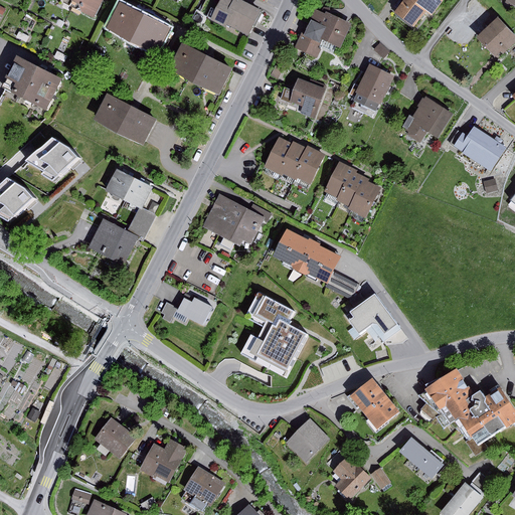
[(69,0),(79,4),(81,10),(93,17),(102,0),(69,0)]
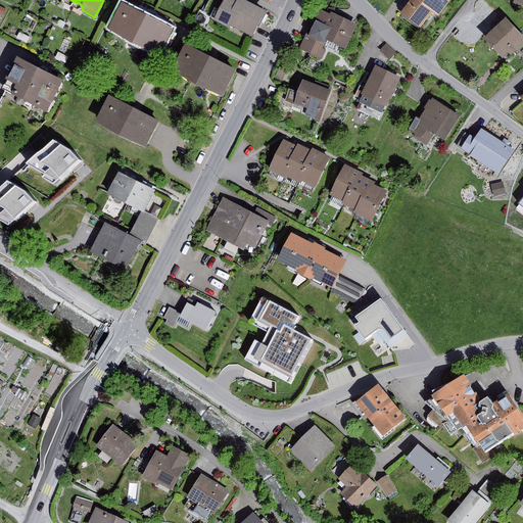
[(215,17),(223,0),(208,0),(203,11),(215,17)]
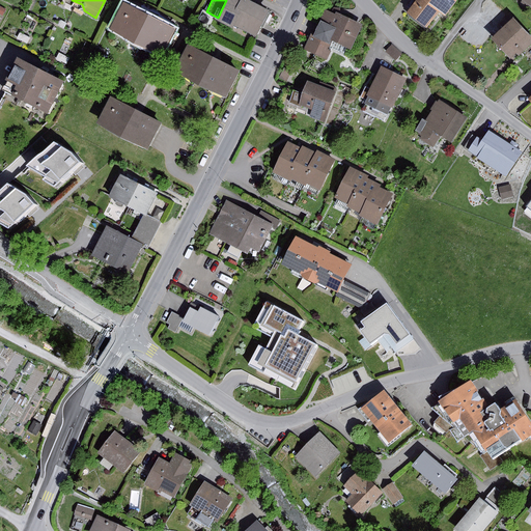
[(241,0),(240,0),(226,0),(218,18),(217,20),(233,28),(234,25),(256,36),(270,10),(249,0),(241,0)]
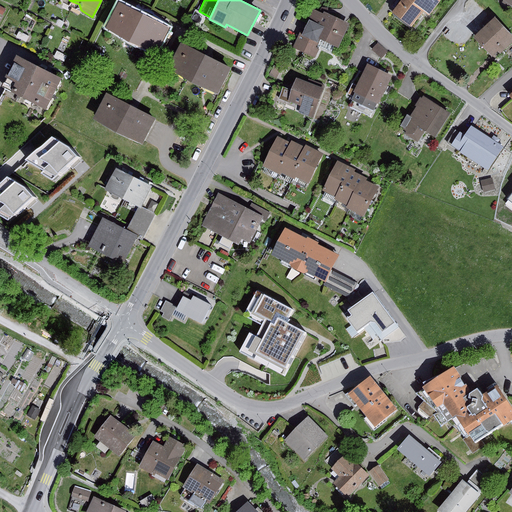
[(440,0),(401,0),(392,13),(411,27),(423,11),(429,15),(441,0),(440,0)]
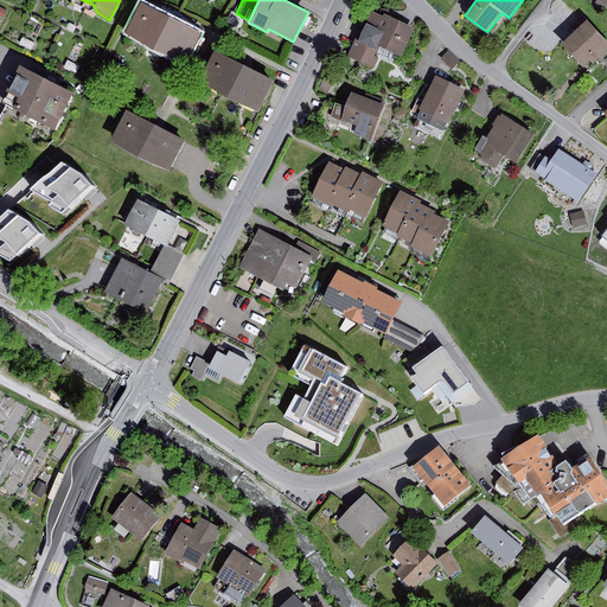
[(173,19),(141,2),(126,33),(185,63),(200,33),(173,19)]
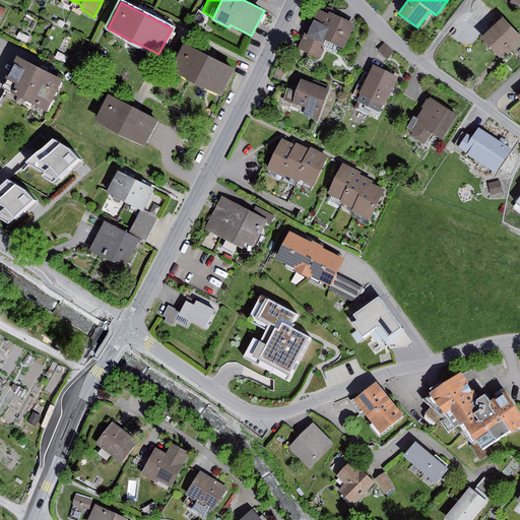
[(328,14),(318,10),(308,34),(305,33),(298,49),(319,58),(326,42),(344,49),(355,23),(329,12),(328,14)]
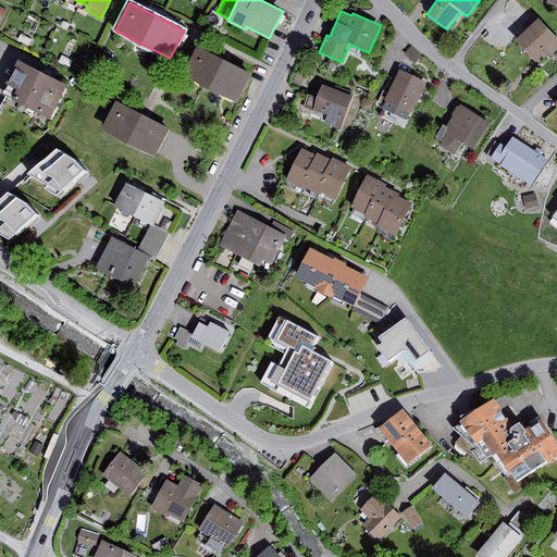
[(556,38),(540,20),(516,41),(535,62),(543,56),(545,58),(556,47),(556,38)]
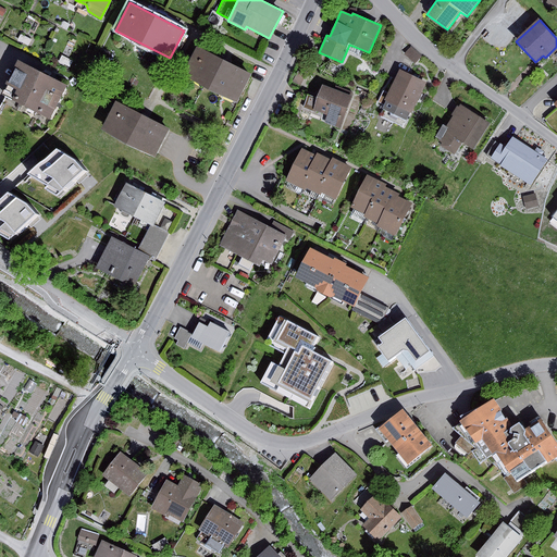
[(70,25),(63,22),(61,27),(66,31),(70,25)]
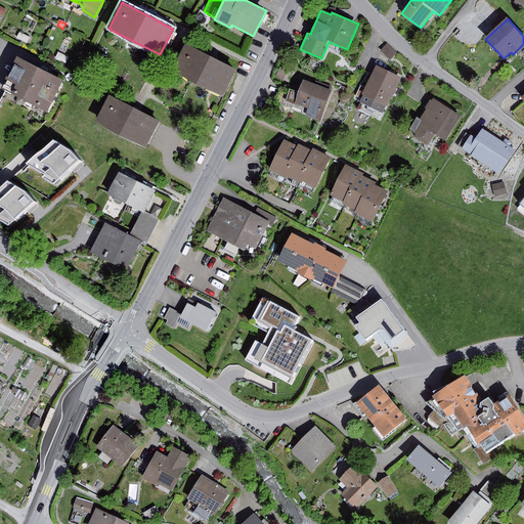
[(19,32),(16,37),(26,43),(29,38),(19,32)]
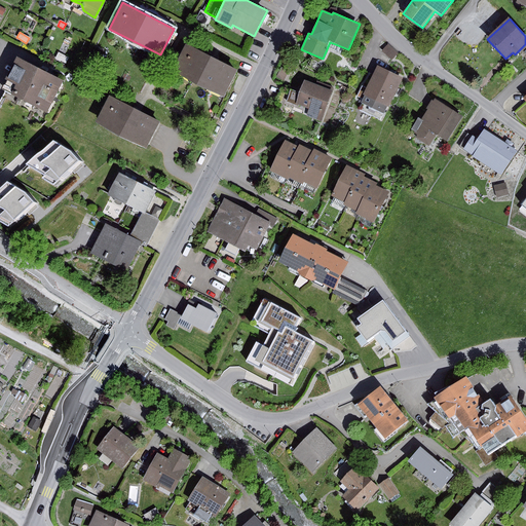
[(214,58),(186,44),(173,71),(224,97),(237,70),(214,58)]
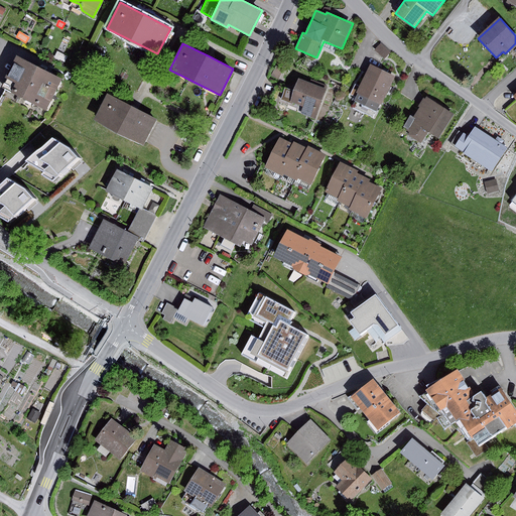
[(381,43),(375,49),(384,58),(389,52),(381,43)]
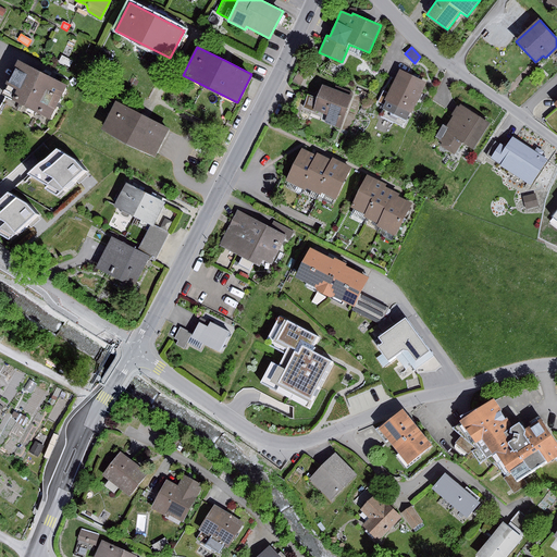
[(62,56),(59,62),(70,67),(73,61),(62,56)]
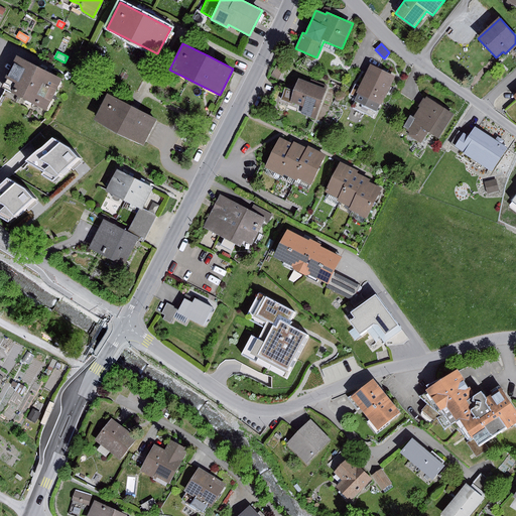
[(42,69),(17,56),(7,78),(9,79),(4,89),(48,110),(63,79),(42,69)]
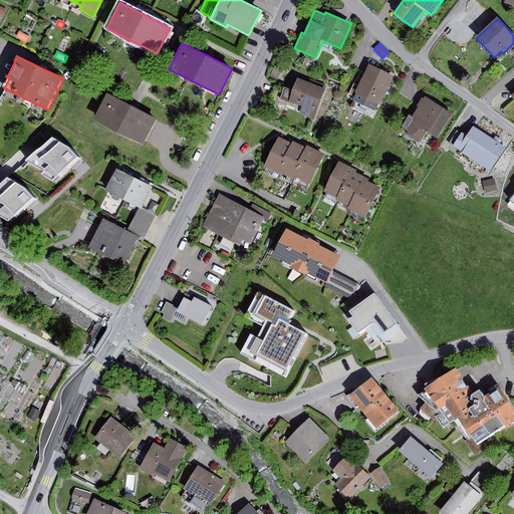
[(394,76),(369,65),(359,87),(354,96),(350,105),(373,117),(394,76)]
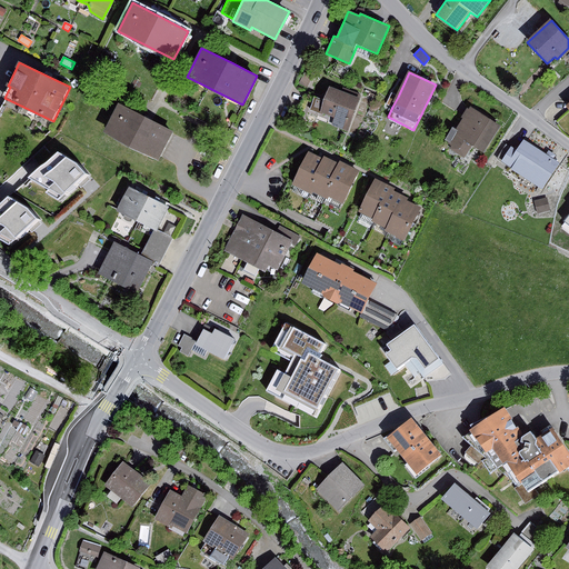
[(312,78),(305,73),(299,83),(307,88),(312,78)]
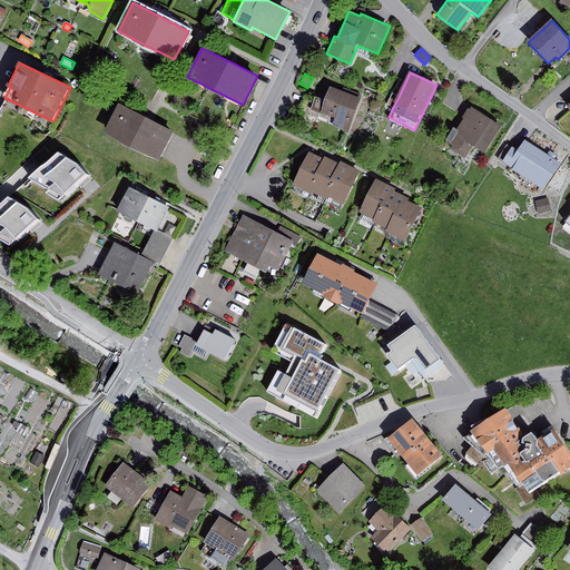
[(360,99),(332,89),(326,102),(315,98),(311,111),(334,119),(332,126),(349,131),(360,99)]
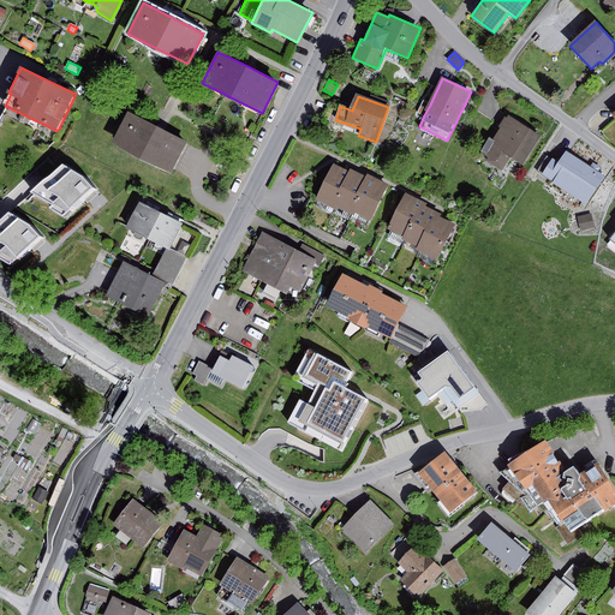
[(424,115),(430,105),(423,101),(418,113),(424,115)]
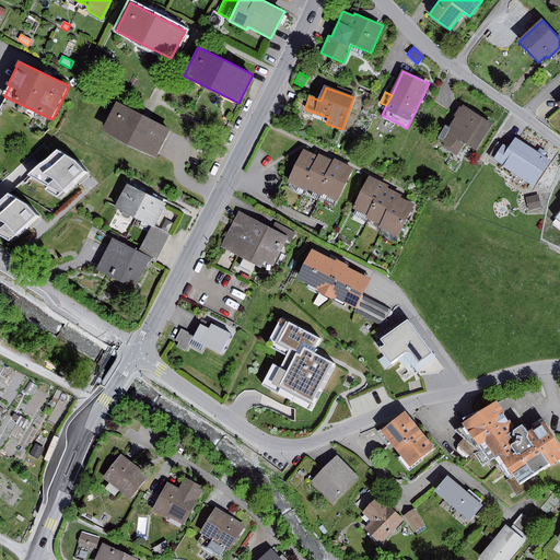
[(144,117),(116,102),(102,130),(155,158),(170,130),(144,117)]
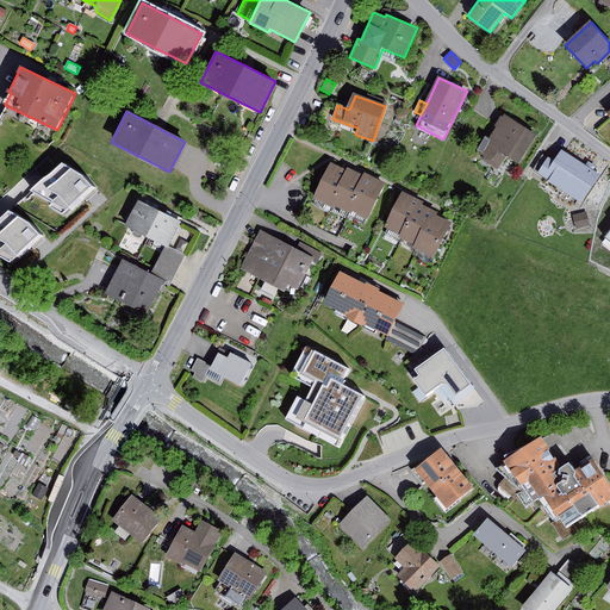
[(537,136),(504,114),(490,138),(485,137),(477,150),(484,155),(481,160),(498,170),(506,157),(518,165),(537,136)]
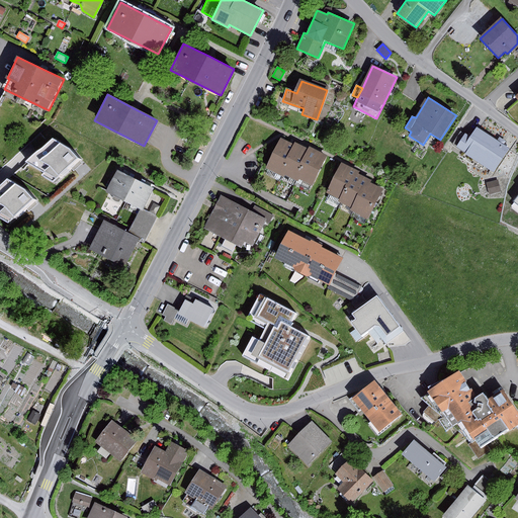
[(497,141),(477,126),(469,137),(460,150),(495,173),(510,150),(503,146),(506,142),(499,137),(497,141)]
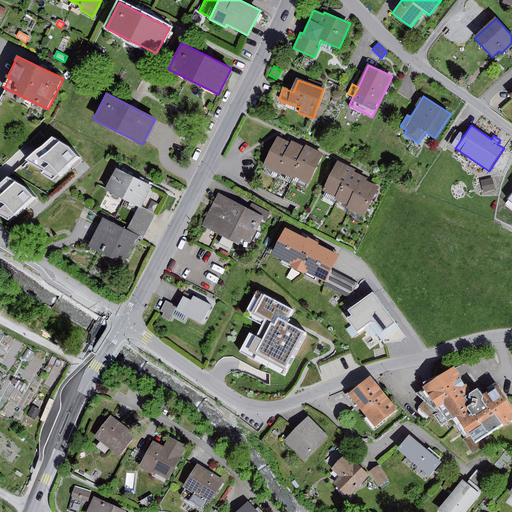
[(455,148),(464,135),(455,130),(447,143),(455,148)]
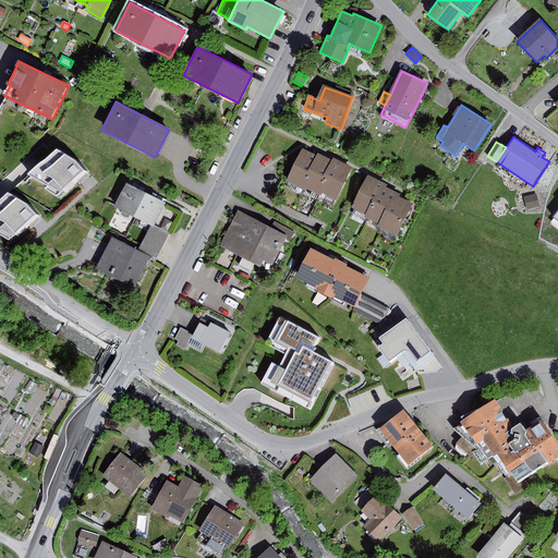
[(303,149),(287,182),(303,190),(304,187),(319,157),(303,149)]
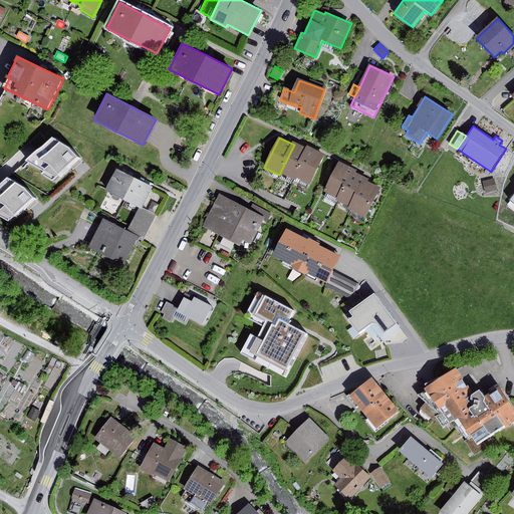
[(71,149),(54,140),(28,163),(46,173),(43,176),(55,184),(75,164),(80,159),(71,149)]
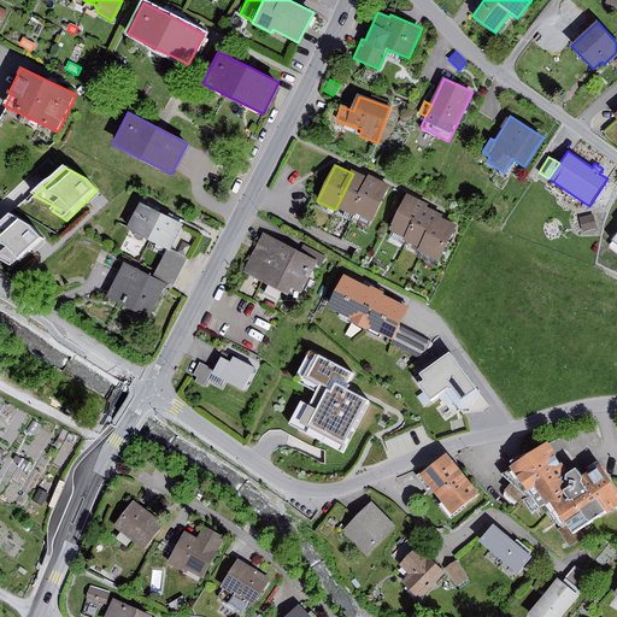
[(354,171),(353,174),(336,207),(353,215),(354,213),(371,180),(354,171)]
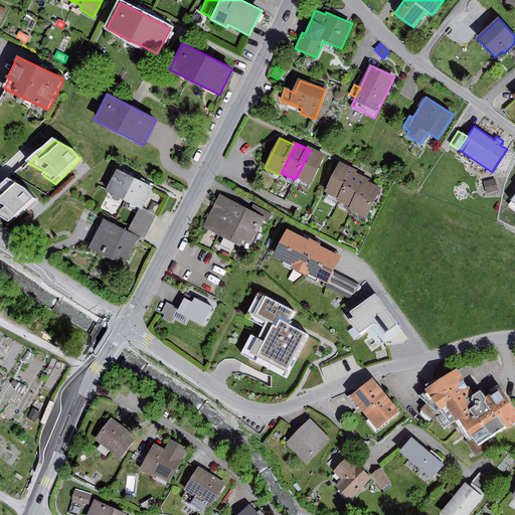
[(311,147),(310,150),(296,178),(311,185),(326,155),(311,147)]
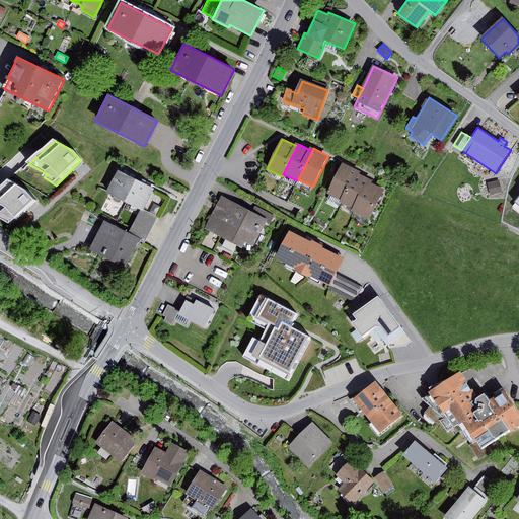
[(358,171),(343,164),(328,195),(344,202),(357,173),(358,171)]
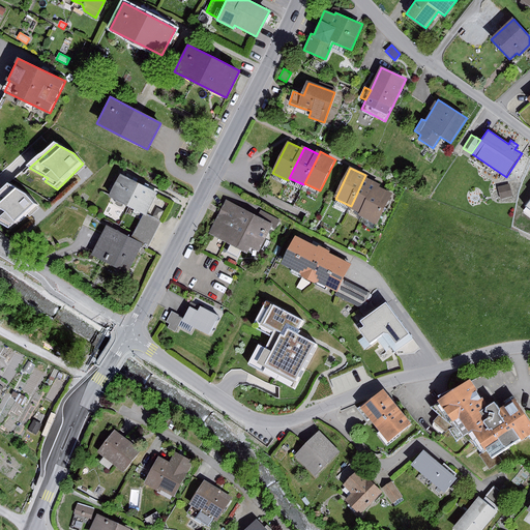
[(128,206),(139,183),(130,178),(120,174),(109,197),(128,206)]
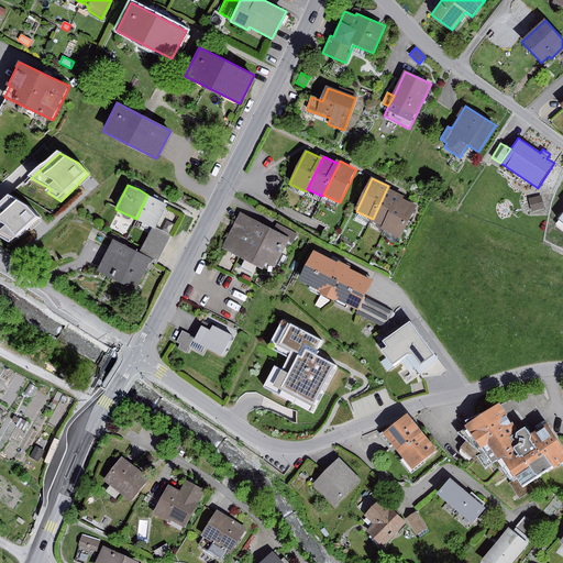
[(387,188),(373,219),(372,221),(387,229),(401,198),(403,196),(387,188)]
